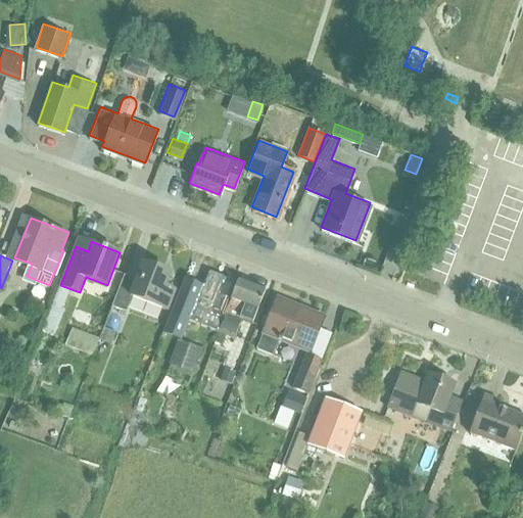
[(126,273),(112,305),(129,312),(135,295),(169,309),(176,290),(168,286),(173,273),(143,262),(137,278),(126,273)]
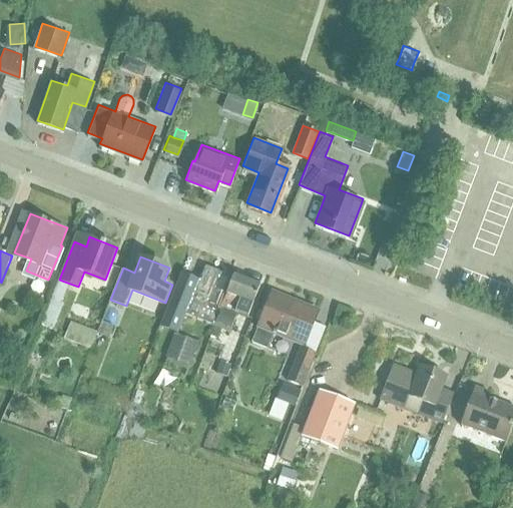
[(165,303),(159,321),(175,327),(187,297),(207,305),(202,318),(213,322),(214,322),(232,273),(202,261),(195,280),(177,273),(172,285),(165,303)]
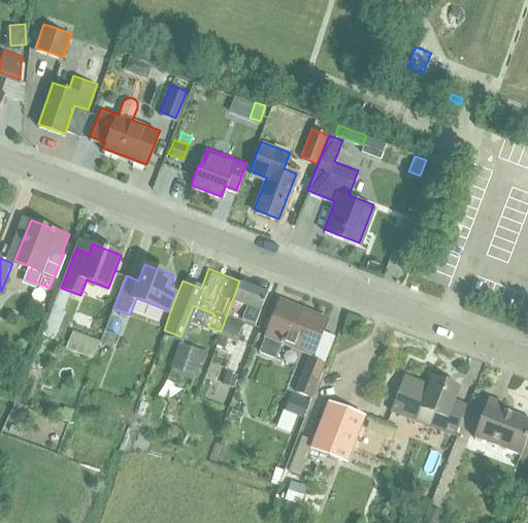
[(266,291),(239,281),(221,331),(227,334),(236,337),(243,318),(255,322),(266,291)]
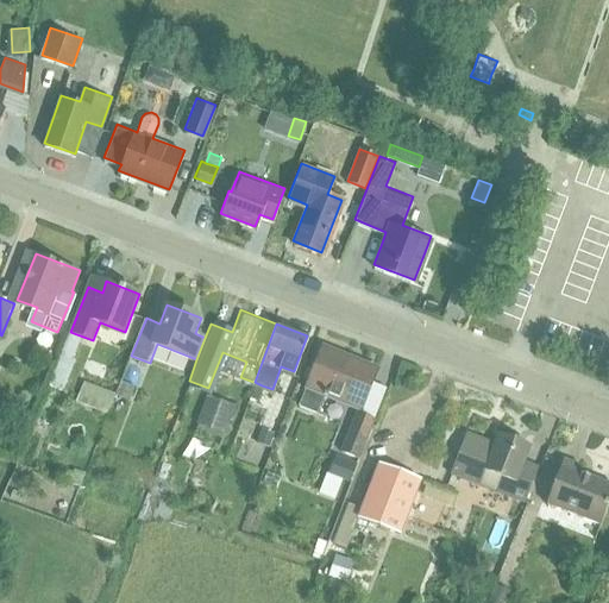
[(70,332),(62,351),(73,355),(80,335),(70,332)]
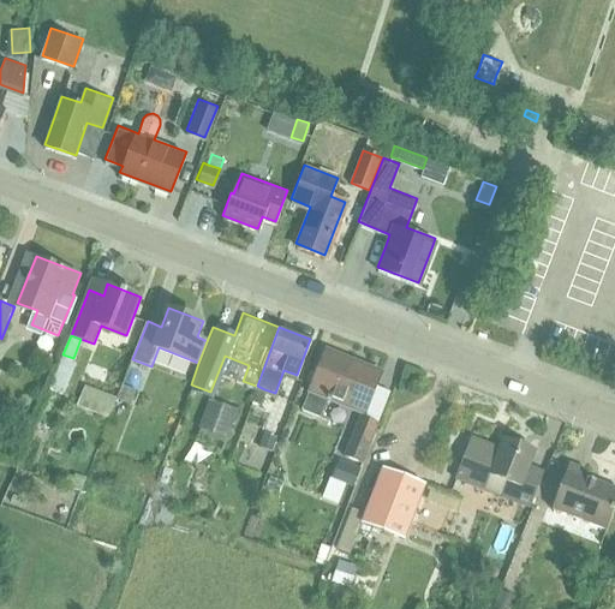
[(326,348),(310,387),(306,384),(300,404),(320,412),(327,393),(364,409),(380,370),(326,348)]
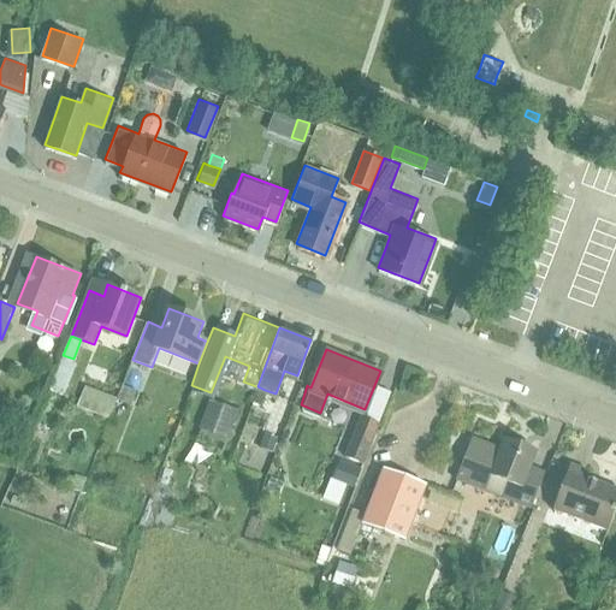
[(84,379),(76,401),(112,415),(119,396),(120,392),(84,379)]
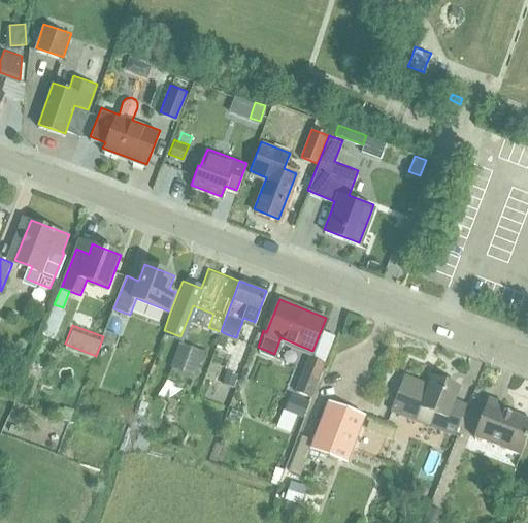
[(103,336),(102,339),(113,344),(118,332),(106,328),(103,336)]
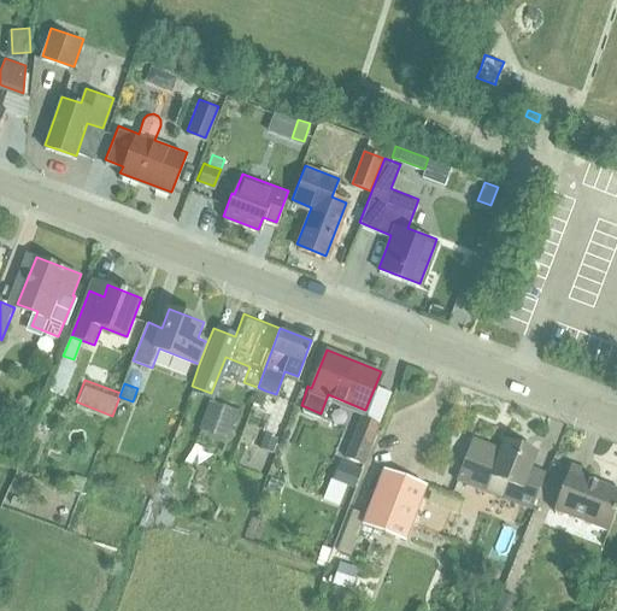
[(257,387),(253,399),(262,401),(265,391),(258,387),(257,387)]
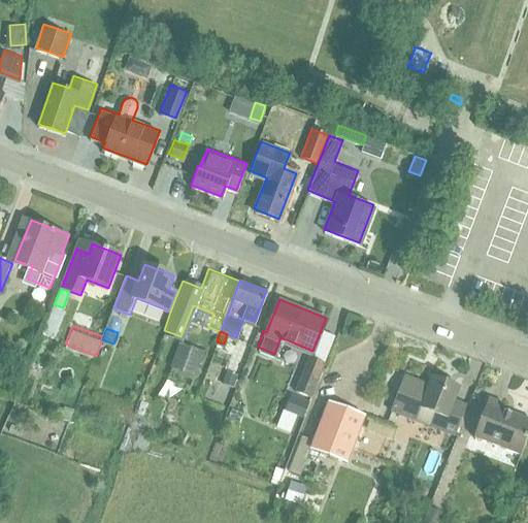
[(194,372),(204,347),(177,336),(168,363),(194,372)]
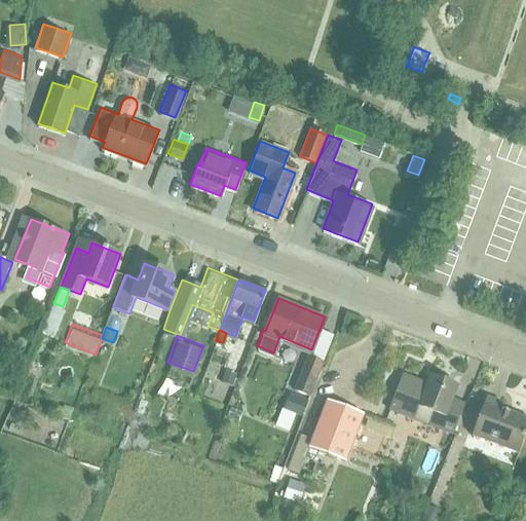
[(309,394),(323,359),(308,352),(294,388),(309,394)]
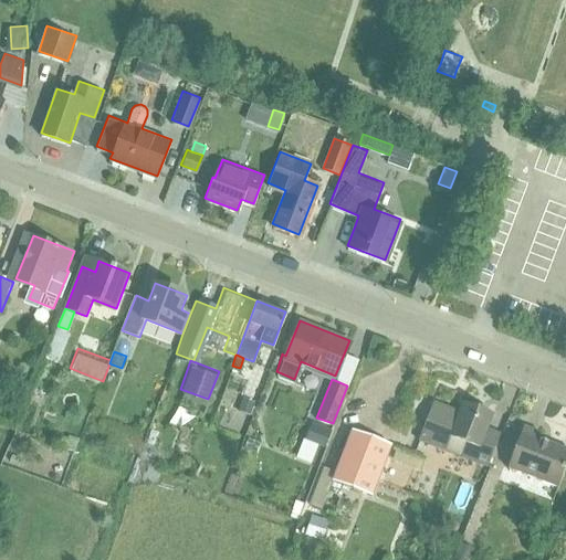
[(243,395),(239,409),(250,412),(254,399),(243,395)]
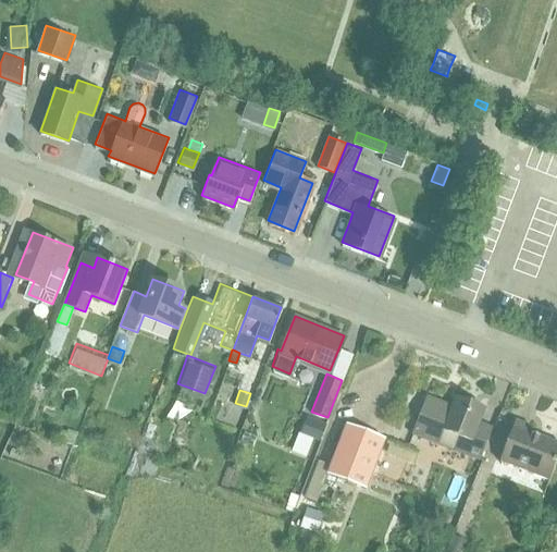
[(444,428),(459,433),(454,448),(479,457),(492,424),(478,418),(483,405),(456,395),(453,404),(426,394),(413,431),(440,441),(444,428)]
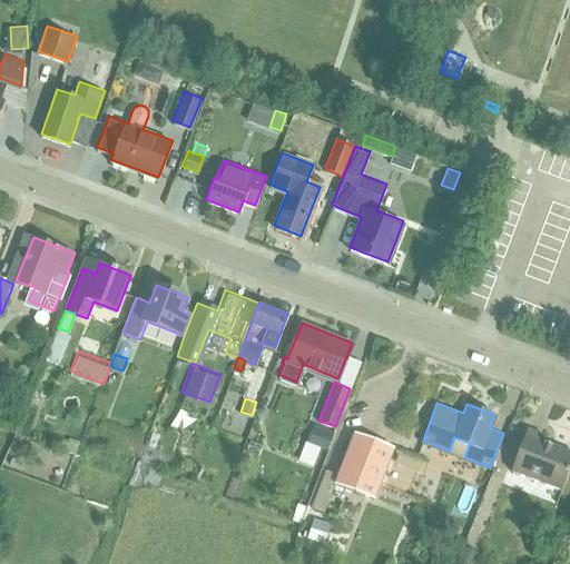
[(317,425),(311,442),(326,448),(333,431),(317,425)]
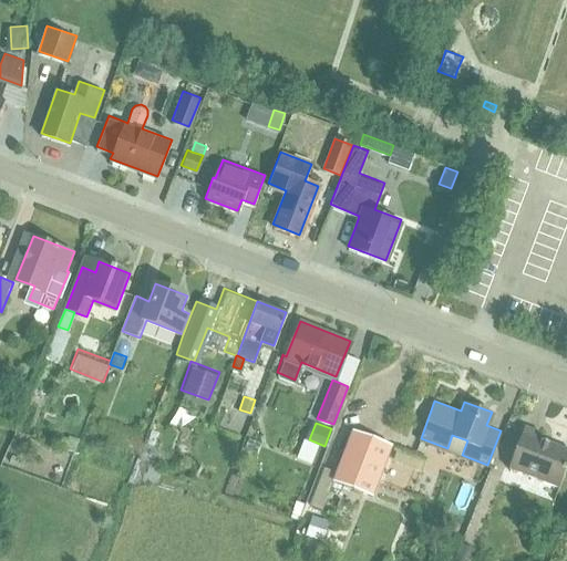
[(526,426),(509,468),(558,488),(566,466),(566,449),(539,439),(543,432),(526,426)]
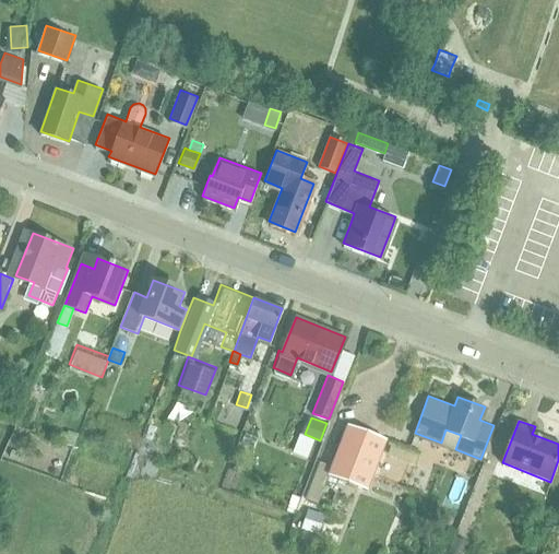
[(348,423),(329,472),(368,487),(373,474),(388,438),(348,423)]
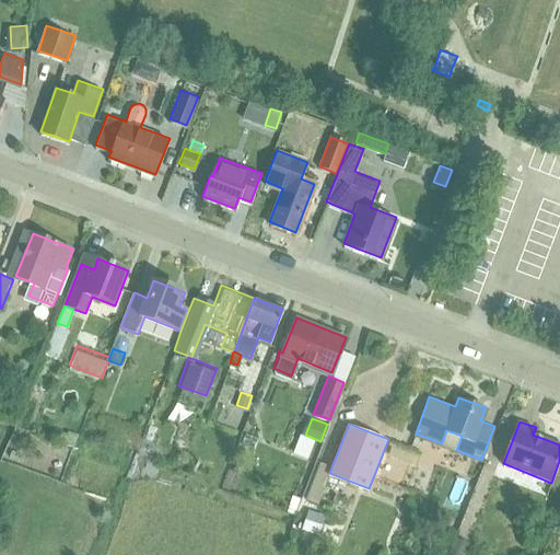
[(68,429),(63,440),(72,444),(78,432),(69,429),(68,429)]
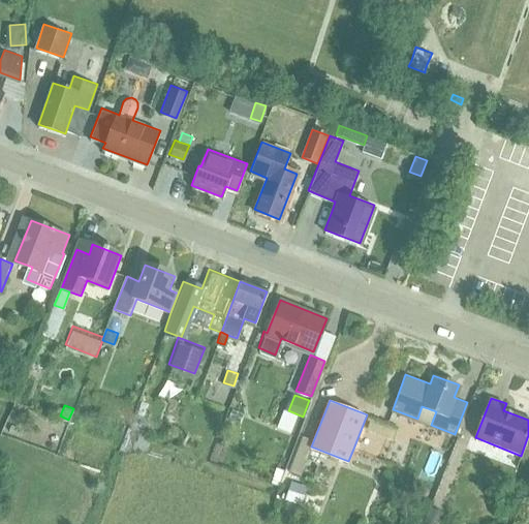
[(11,423),(9,428),(18,432),(20,427),(11,423)]
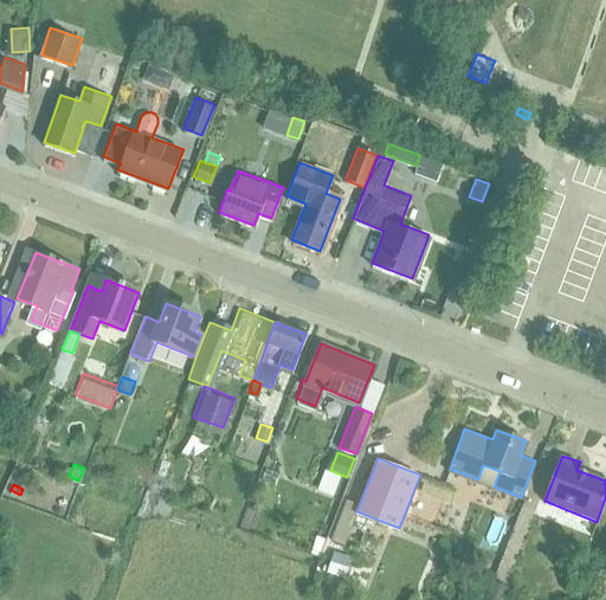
[(316,533),(309,549),(318,554),(326,537),(316,533)]
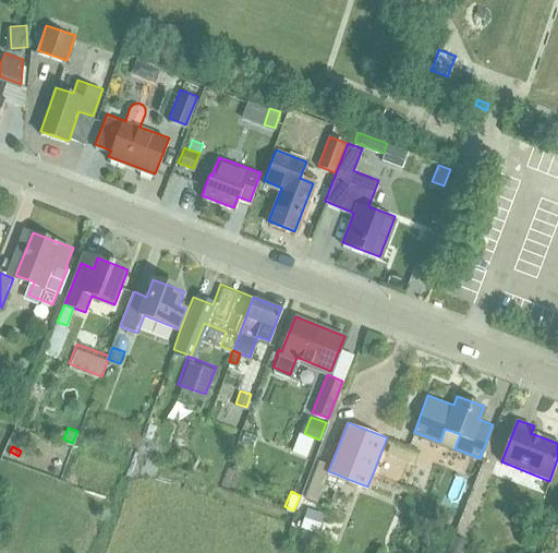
[(316,529),(322,513),(306,507),(301,524),(316,529)]
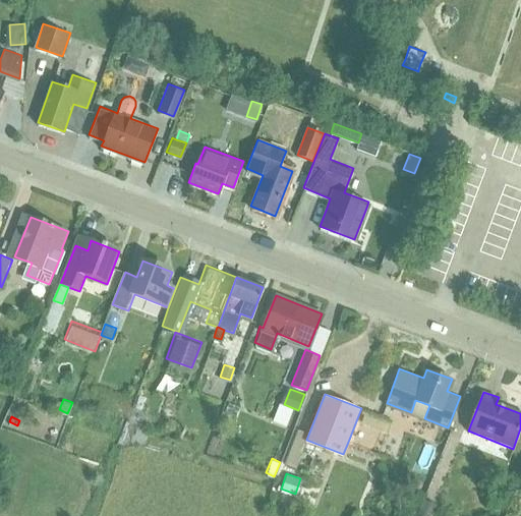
[(420,510),(417,515),(428,515),(429,514),(430,515),(436,502),(424,498),(420,510)]
